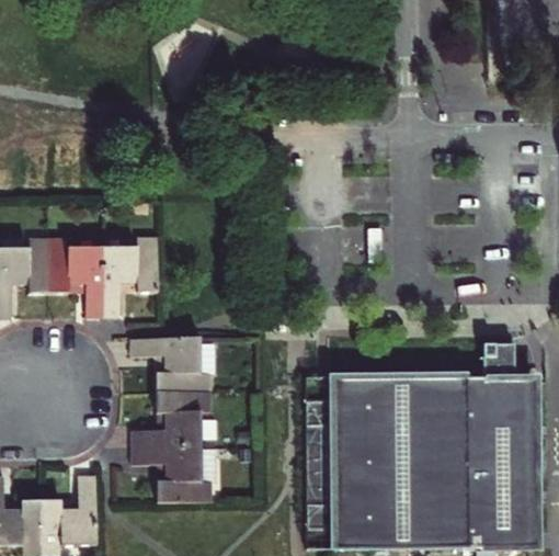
[(49,293),(49,237),(31,237),(31,247),(0,247),(0,316),(11,316),(11,282),(30,282),(30,293),(49,293)]
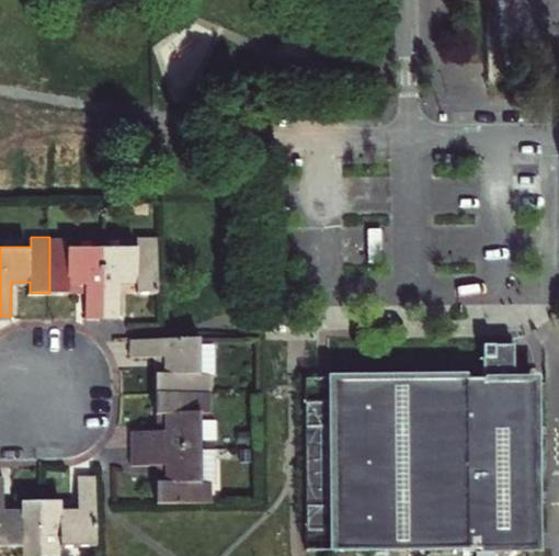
[(104,316),(103,247),(66,247),(66,237),(49,237),(49,293),(66,293),(66,282),(83,282),(83,294),(83,316),(104,316)]
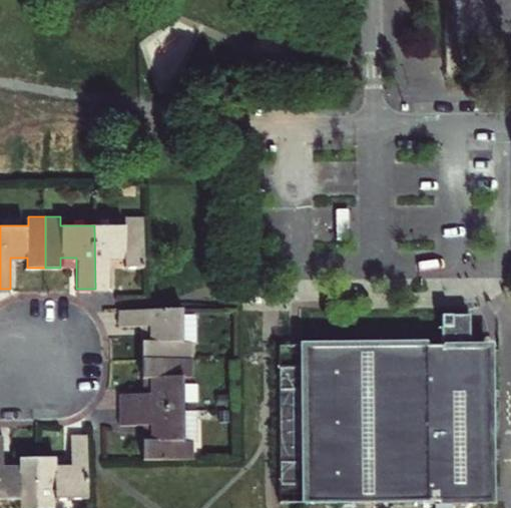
[(143,268),(142,217),(127,217),(127,226),(94,225),(95,289),(109,289),(109,268),(109,258),(126,258),(126,268),(143,268)]
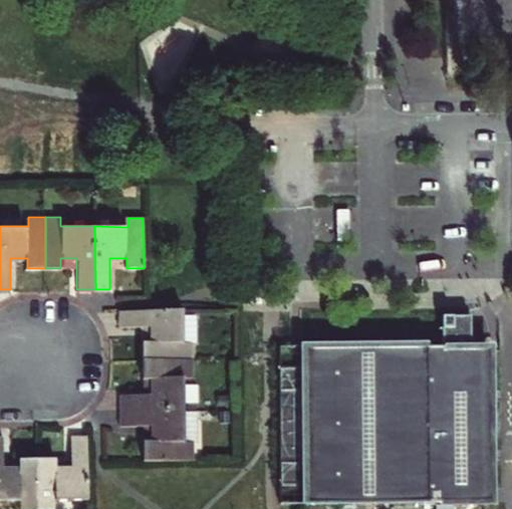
[(60,258),(60,268),(76,269),(76,258),(60,258)]
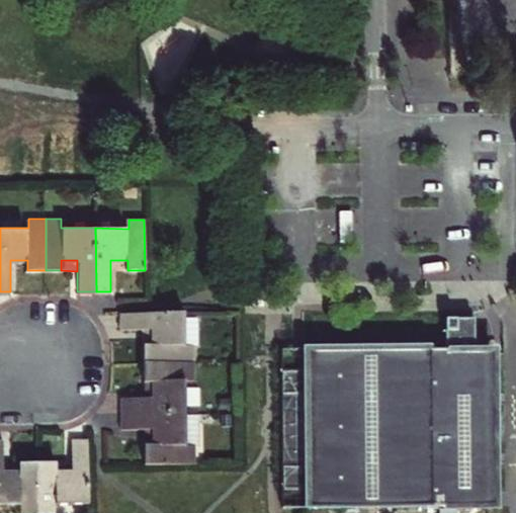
[(110,270),(127,270),(127,260),(110,260),(110,270)]
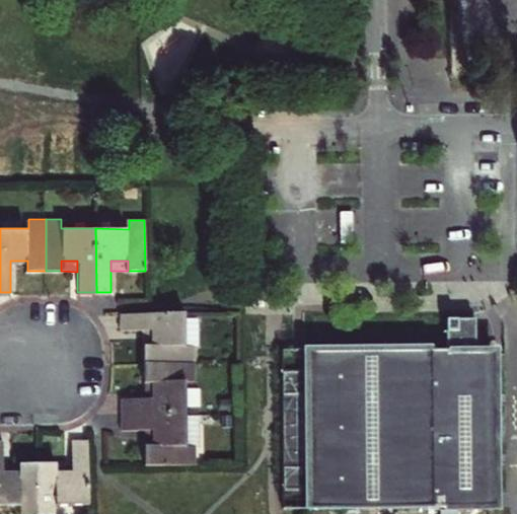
[(145,343),(145,362),(196,361),(196,343),(186,343),(186,310),(122,311),(122,325),(144,325),(154,325),(154,343),(145,343)]
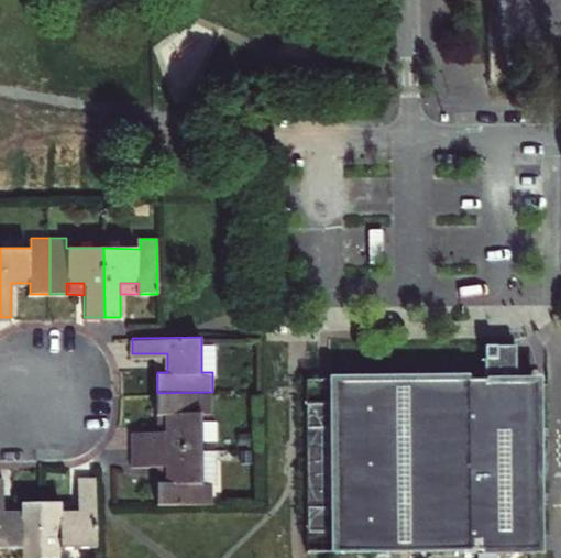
[(331,550),(527,548),(528,381),(509,382),(508,345),(477,345),(477,382),(332,383),(332,403),(305,403),(304,531),(331,531),(331,550)]
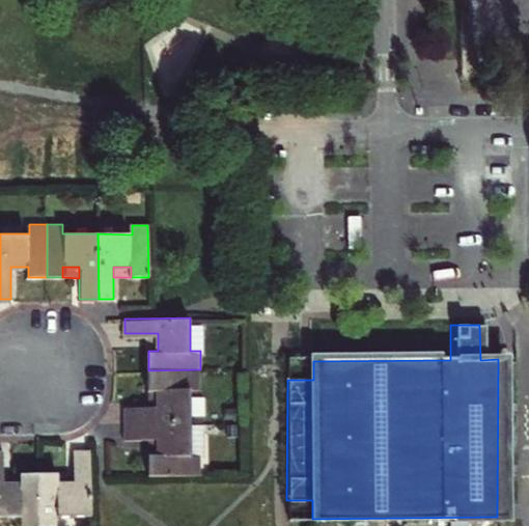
[(147,333),(148,351),(158,351),(158,333),(147,333)]
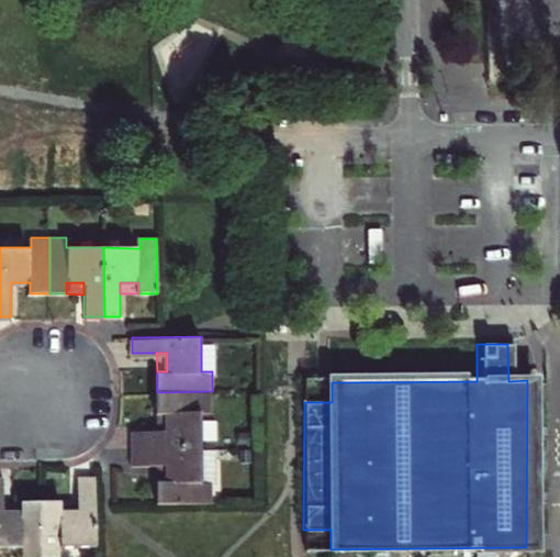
[(212,408),(212,391),(157,392),(157,409),(167,408),(167,426),(133,427),(134,446),(203,446),(203,408),(212,408)]
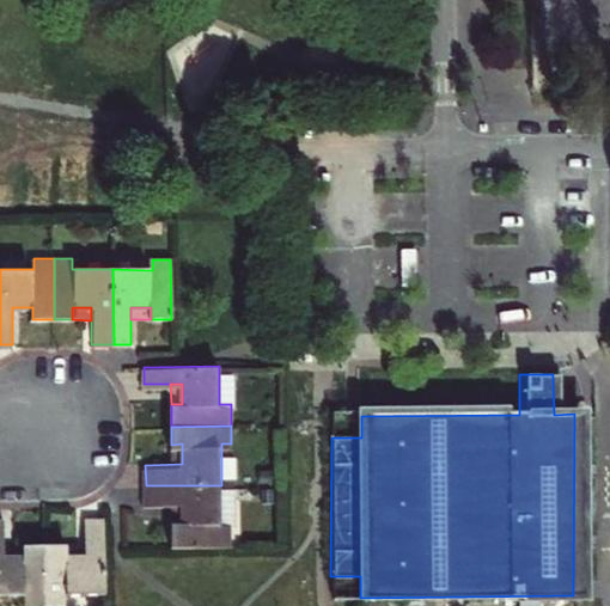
[(221,485),(146,485),(146,506),(183,505),(183,525),(172,525),(172,544),(232,545),(232,525),(221,525),(221,485)]
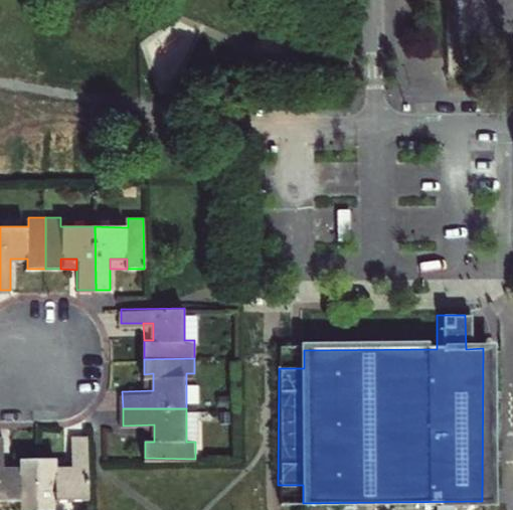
[(37,457),(22,456),(22,466),(5,466),(5,456),(5,435),(0,435),(0,498),(22,498),(22,507),(37,507),(37,457)]
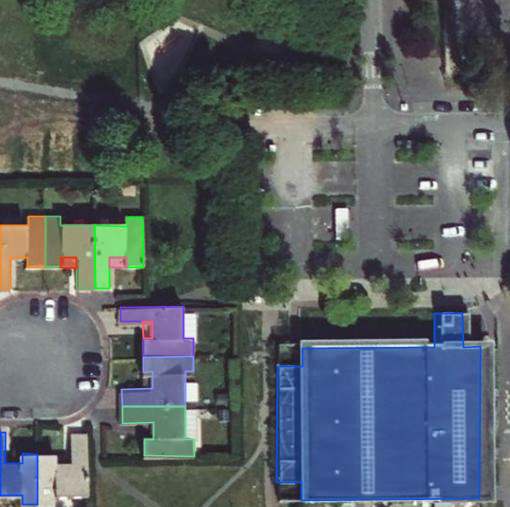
[(87,494),(87,433),(70,433),(70,463),(53,463),(53,454),(37,454),(37,504),(52,504),(52,494),(87,494)]
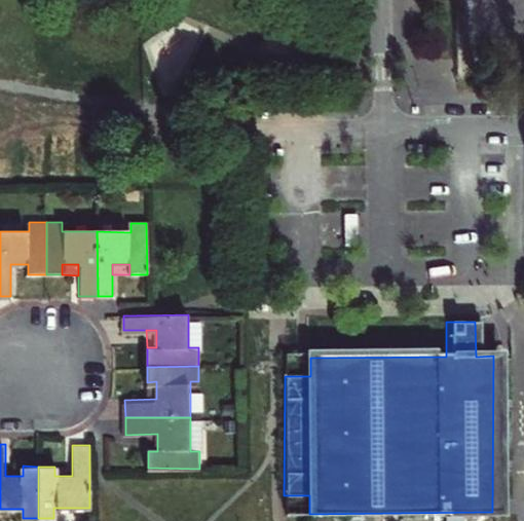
[(23,476),(23,466),(5,466),(5,476),(23,476)]
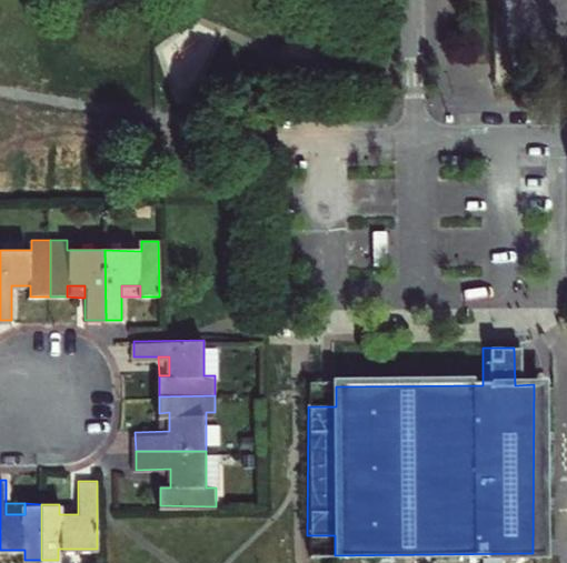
All buildings are outlined.
